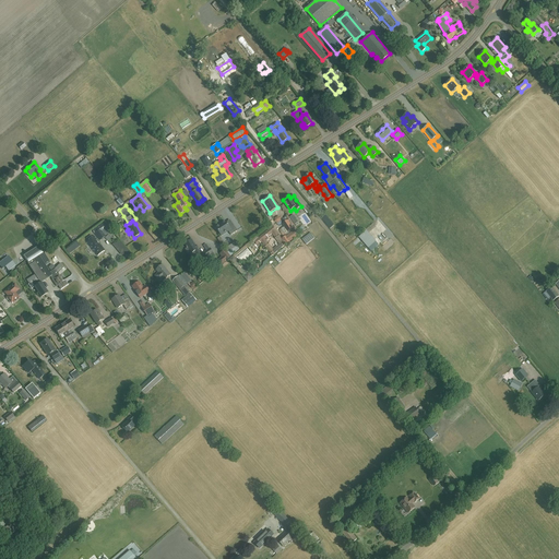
[(287,221),(283,224),(287,232),(293,228),(287,221)]
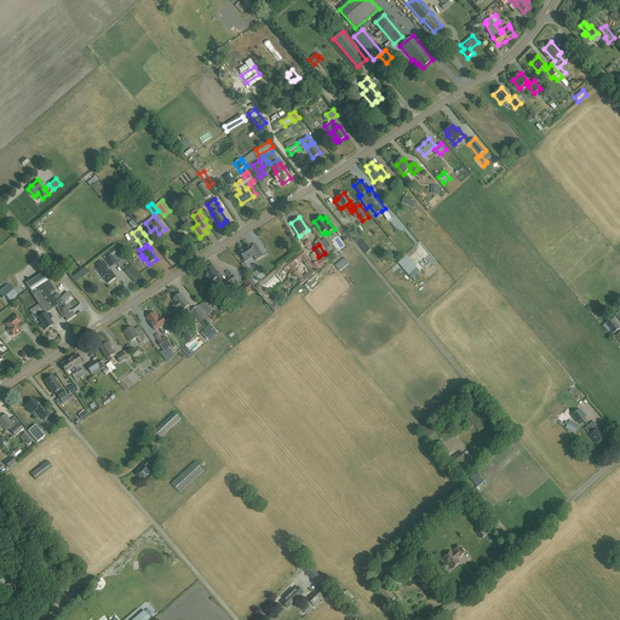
[(250,246),(240,253),(245,262),(253,257),(256,260),(263,256),(258,250),(254,252),(250,246)]
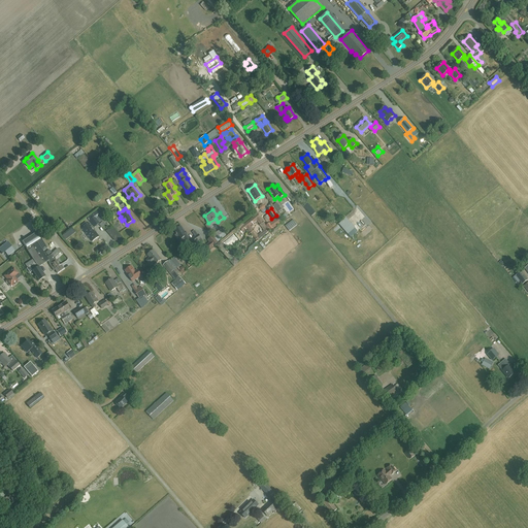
[(100,223),(97,219),(101,216),(100,213),(98,210),(89,218),(91,220),(90,221),(94,227),(100,223)]
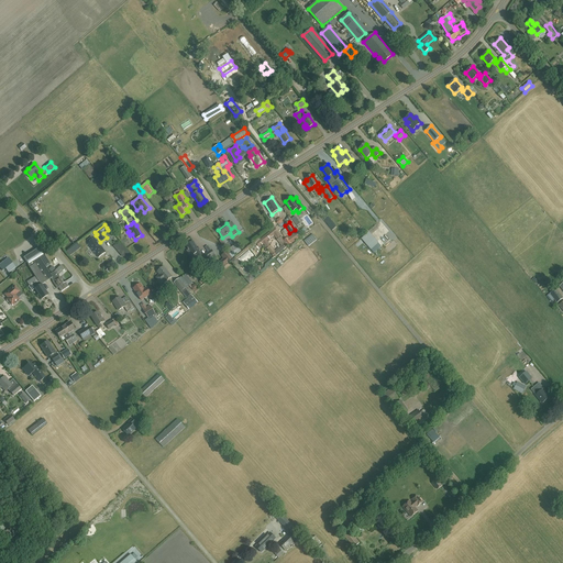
[(271,233),(261,241),(274,257),(287,247),(287,246),(301,236),(298,231),(288,239),(288,238),(284,241),(273,227),(268,230),(271,233)]
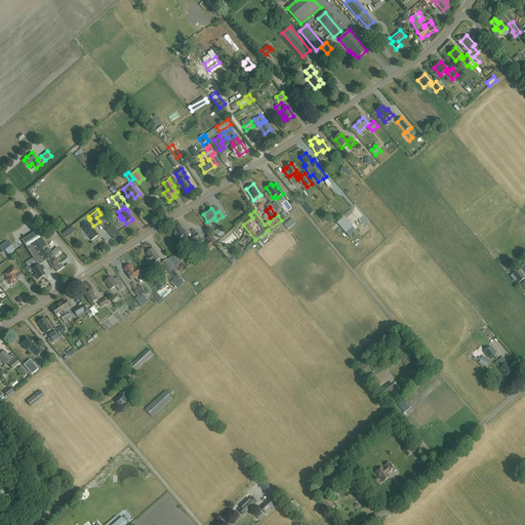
[(292,218),(284,225),(287,230),(295,224),(292,218)]
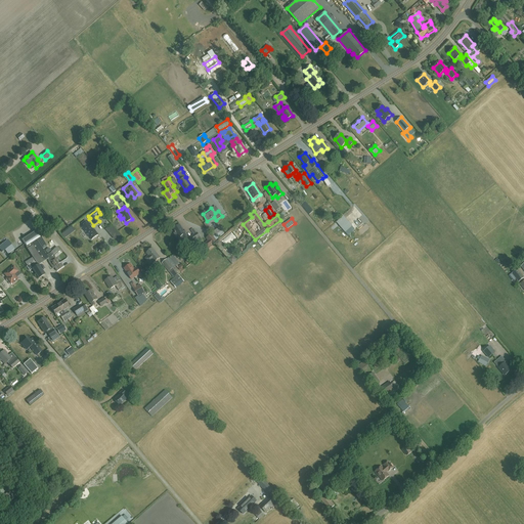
[(344,218),(337,223),(345,232),(351,227),(344,218)]
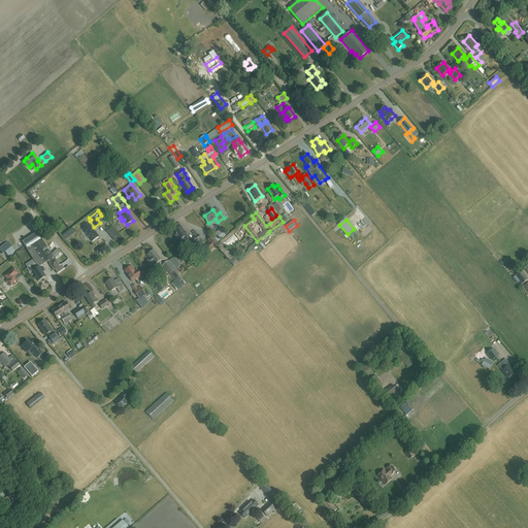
[(92,241),(99,236),(89,223),(83,229),(92,241)]
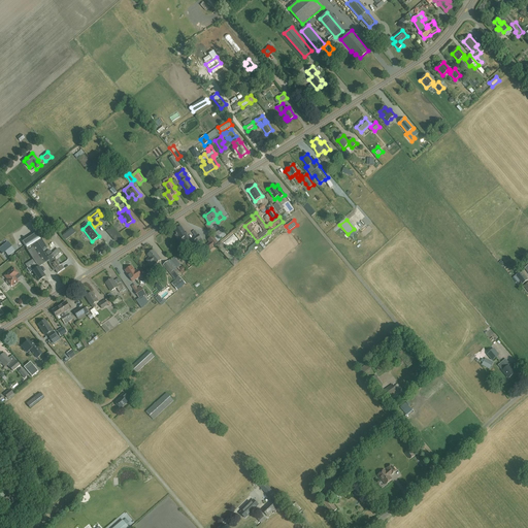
[(189,239),(180,227),(175,231),(176,233),(176,234),(177,235),(175,236),(177,238),(178,238),(183,243),(186,241),(188,243),(190,243),(191,242),(193,244),(201,239),(198,235),(190,240),(189,239)]
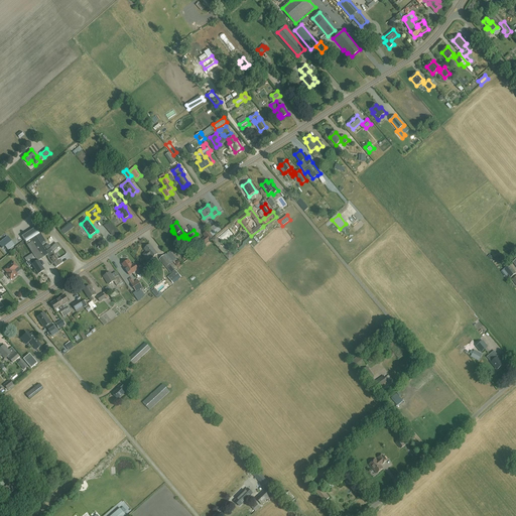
[(72,223),(61,231),(63,235),(75,227),(72,223)]
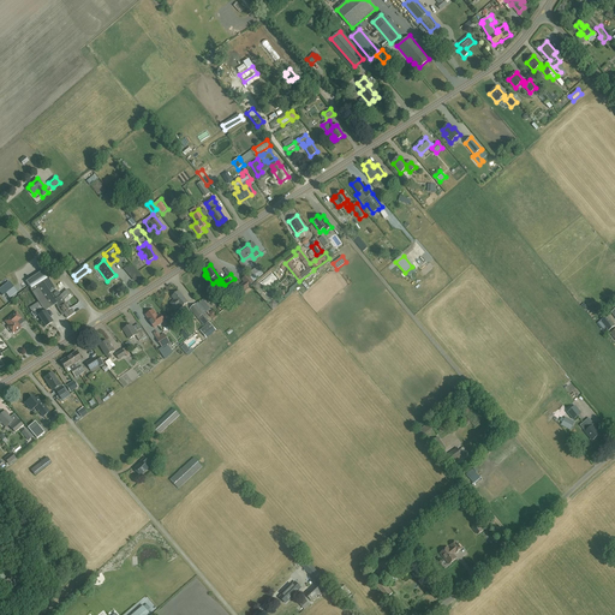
[(412,267),(405,273),(407,276),(416,270),(412,267)]
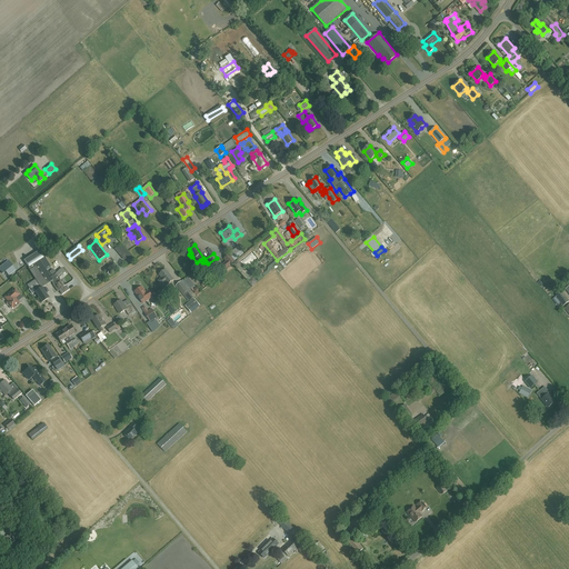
[(60,280),(58,276),(60,275),(58,272),(56,273),(51,277),(46,270),(51,267),(40,250),(23,260),(28,268),(30,270),(35,278),(37,281),(39,285),(37,287),(36,285),(29,289),(32,293),(36,291),(42,302),(45,300),(49,298),(42,288),(51,282),(51,281),(53,285),(60,280)]
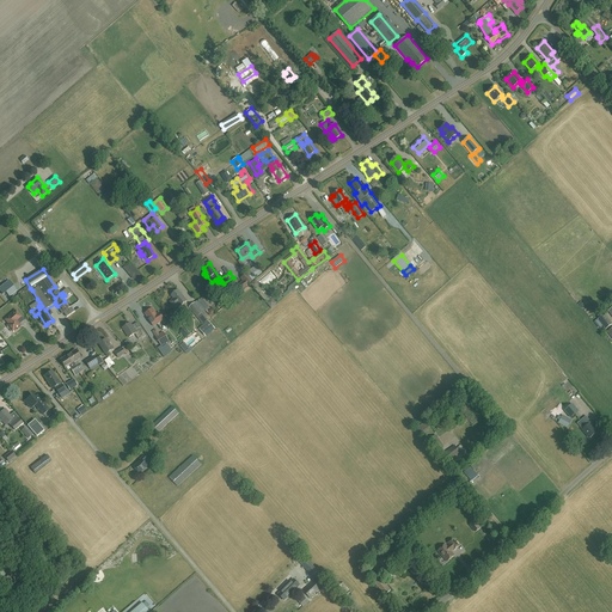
[(264,287),(274,276),(269,271),(259,282),(264,287)]
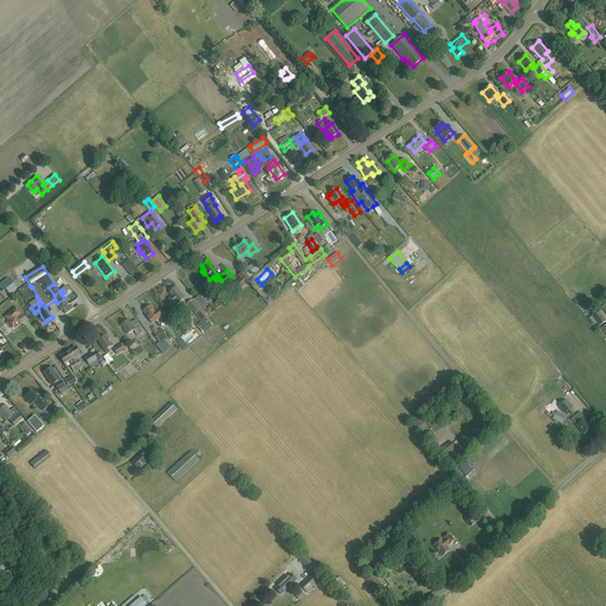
[(242,278),(238,282),(242,287),(250,279),(244,271),(239,275),(242,278)]
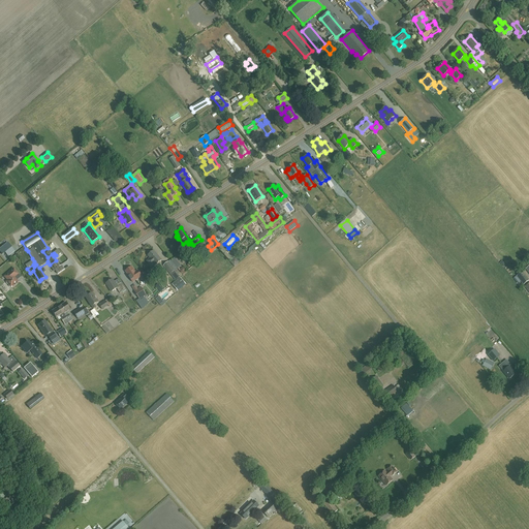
[(0,248),(0,251),(2,254),(5,251),(8,255),(13,251),(10,247),(11,247),(7,243),(0,248)]
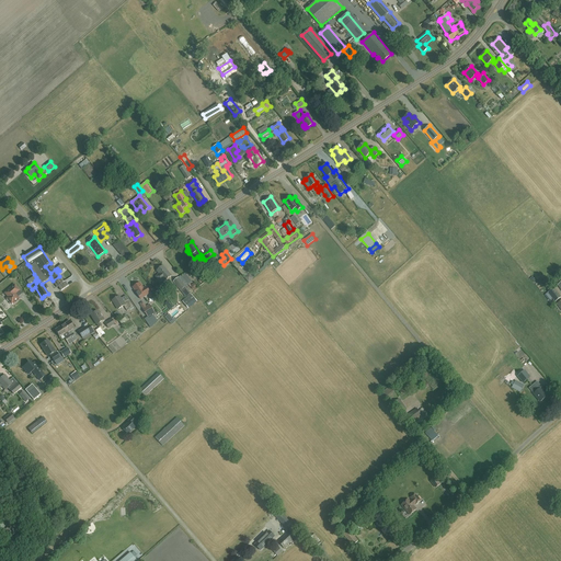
[(162,279),(164,282),(171,276),(163,266),(161,267),(160,266),(157,268),(157,270),(158,271),(157,271),(160,274),(157,277),(160,282),(162,279)]
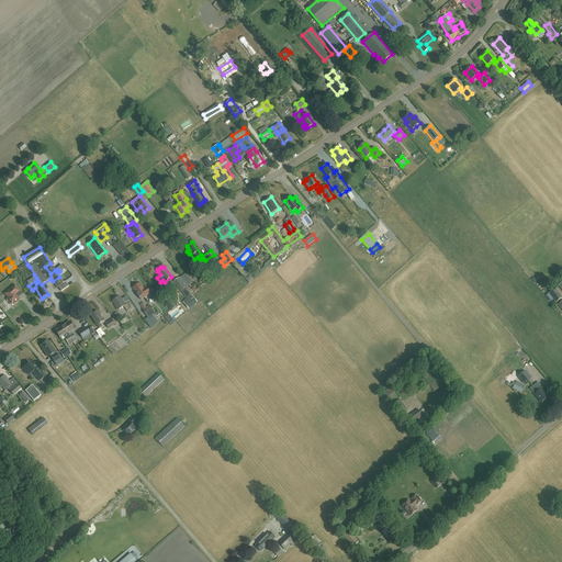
[(62,291),(68,285),(65,281),(64,282),(59,277),(53,281),(57,288),(58,287),(62,291)]
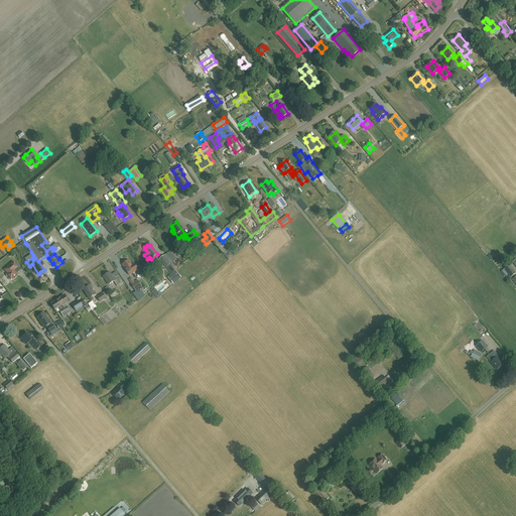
[(159,259),(166,268),(170,264),(164,256),(159,259)]
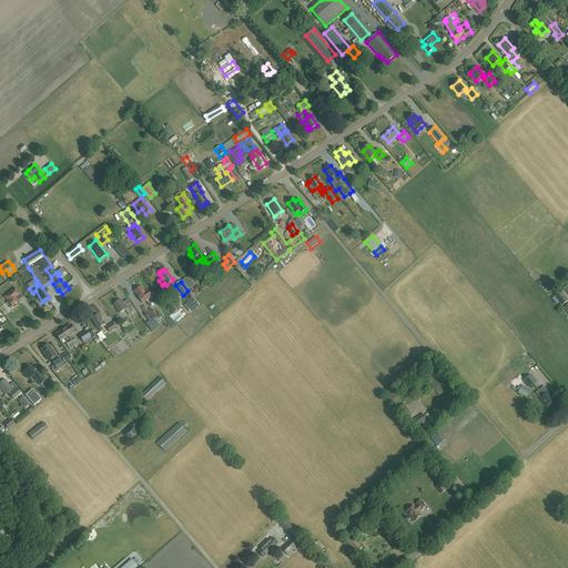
[(23,283),(20,285),(27,296),(31,294),(23,283)]
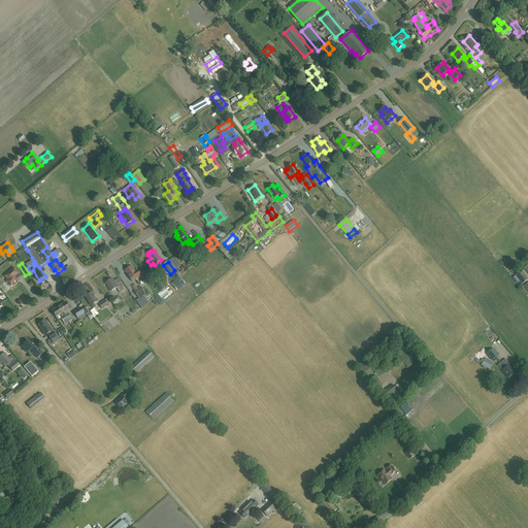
[(141,276),(141,275),(137,270),(135,271),(132,266),(125,270),(129,275),(128,276),(132,282),(141,276)]
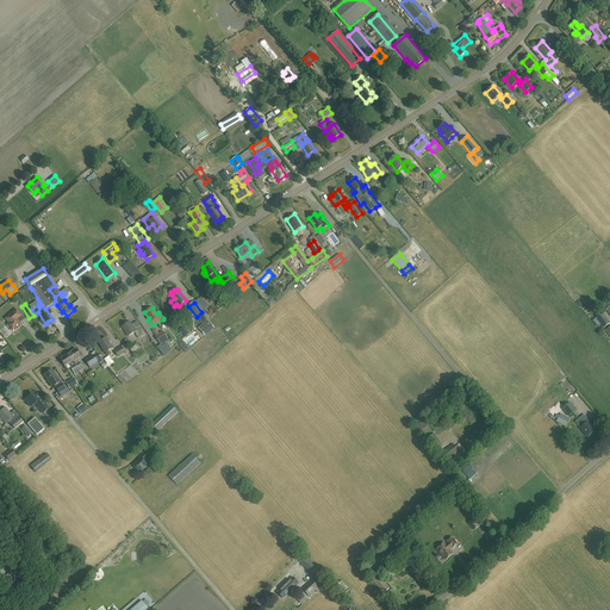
[(12,331),(16,328),(17,329),(22,325),(16,318),(20,315),(16,309),(5,318),(8,323),(6,324),(12,331)]
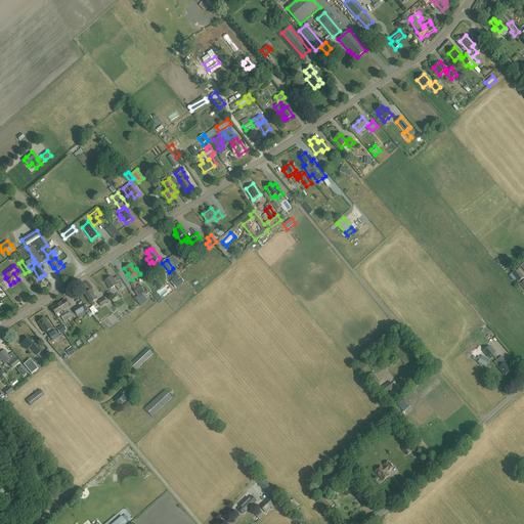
[(178,274),(173,268),(169,272),(174,278),(178,274)]
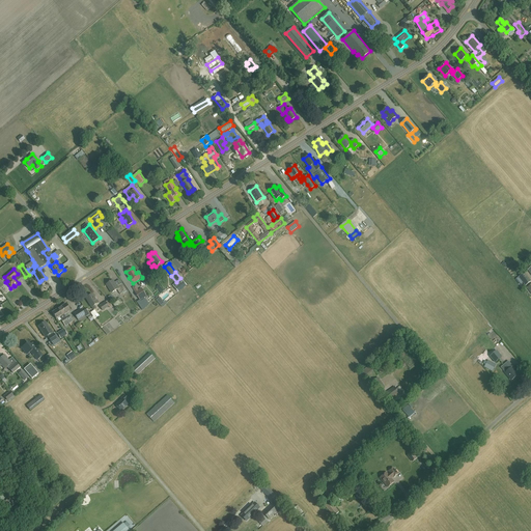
[(526,286),(530,281),(524,273),(519,277),(521,280),(526,286)]
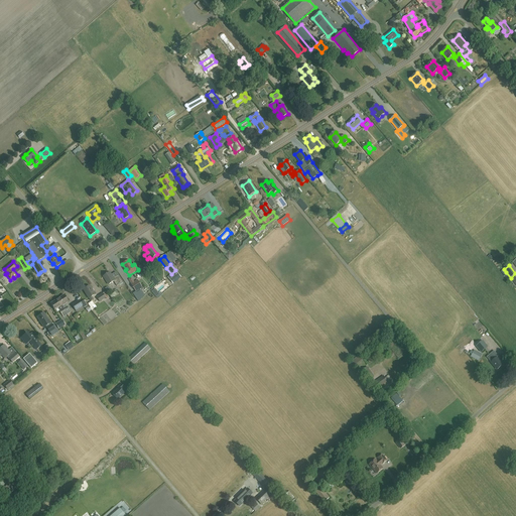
[(180,277),(175,271),(167,278),(172,283),(180,277)]
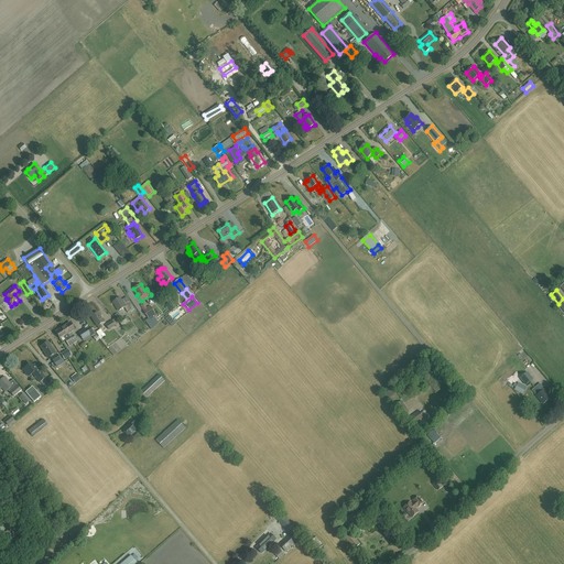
[(128,313),(133,308),(129,302),(125,305),(120,297),(114,302),(119,311),(125,307),(128,313)]
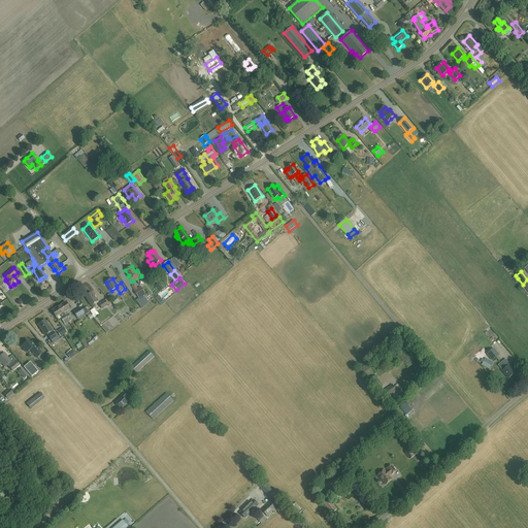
[(5,292),(10,287),(7,283),(1,288),(5,292)]
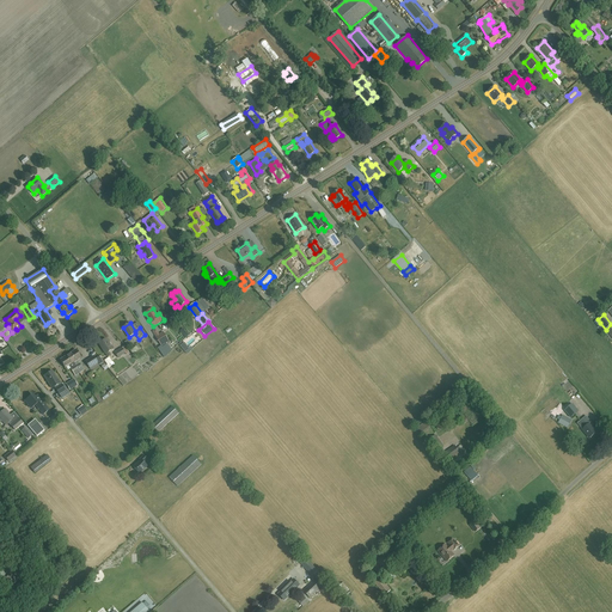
[(161,348),(169,343),(165,338),(166,338),(163,332),(155,337),(161,348)]
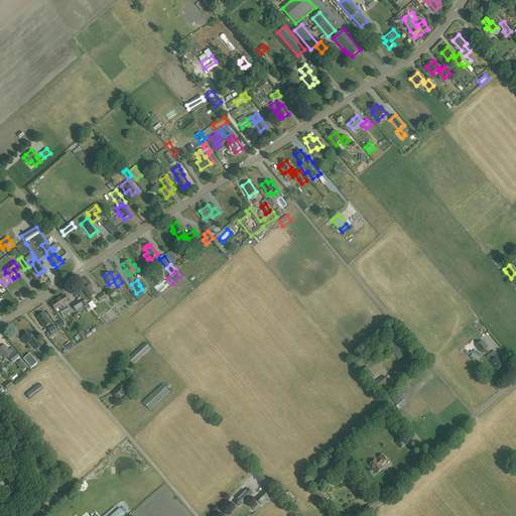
[(164,284),(157,289),(160,292),(167,288),(164,284)]
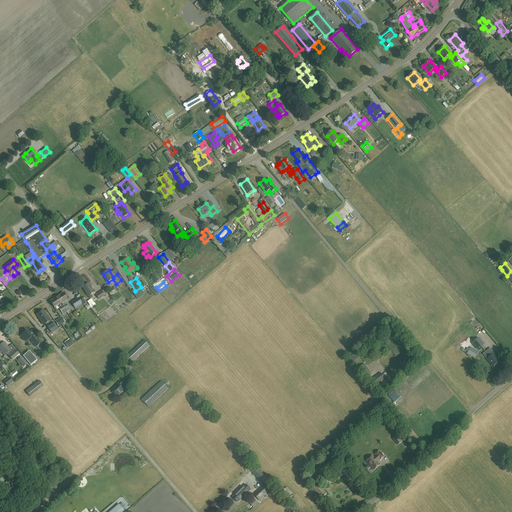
[(91,294),(94,292),(88,284),(82,287),(88,296),(90,299),(93,297),(91,294)]
